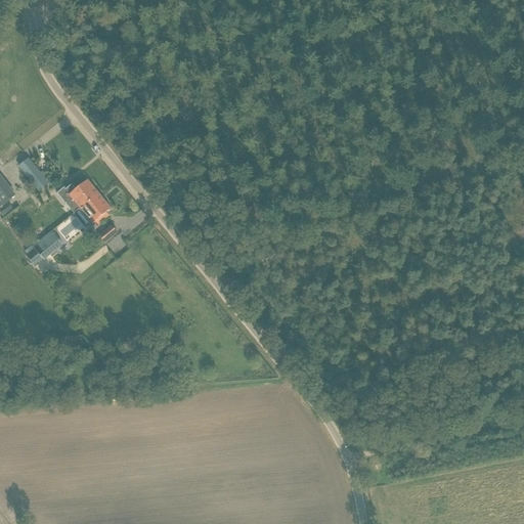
[(32,164),(24,171),(35,185),(44,178),(32,164)]
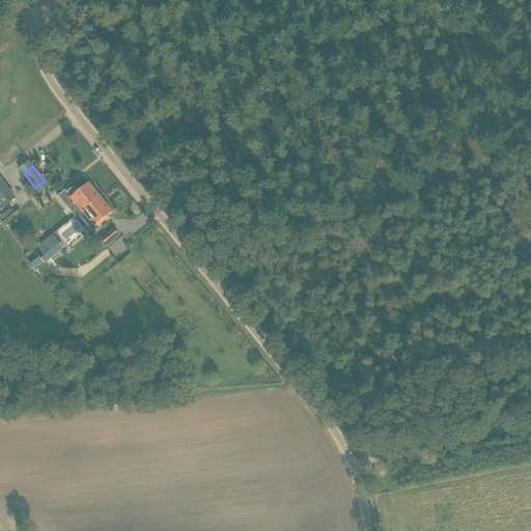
[(0,211),(16,198),(0,177),(0,211)]
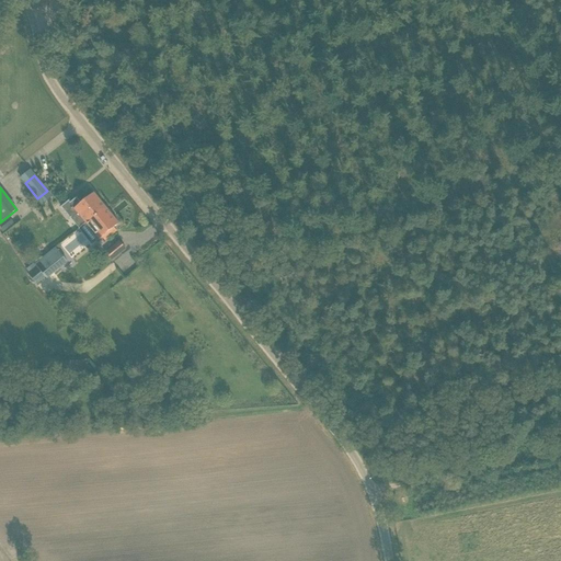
[(69,201),(60,207),(61,208),(61,207),(70,218),(69,218),(70,219),(76,214),(84,225),(105,207),(93,193),(81,204),(77,198),(78,198),(77,197),(70,203),(69,202),(69,201)]
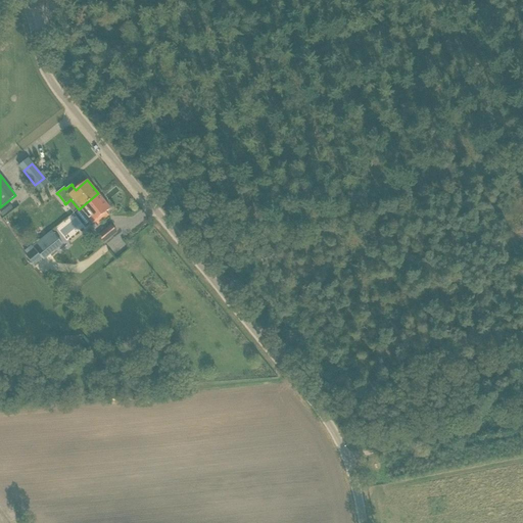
[(38,191),(44,186),(41,182),(35,187),(38,191)]
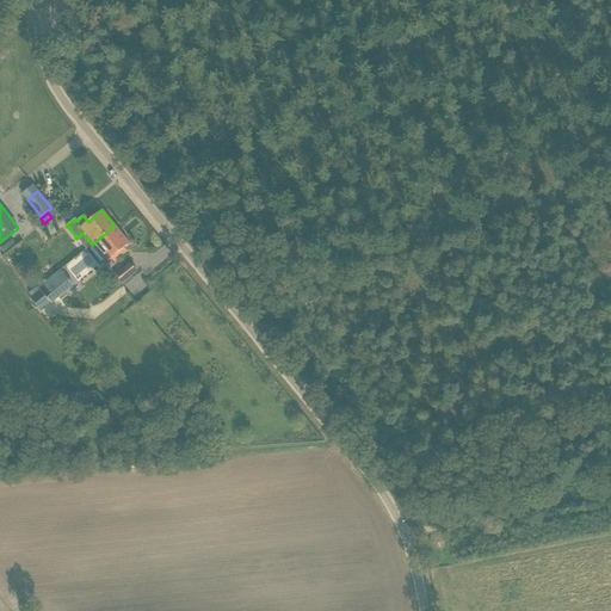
[(92,245),(88,247),(97,257),(100,253),(107,261),(111,259),(115,263),(118,259),(127,252),(124,248),(129,244),(115,226),(92,245)]
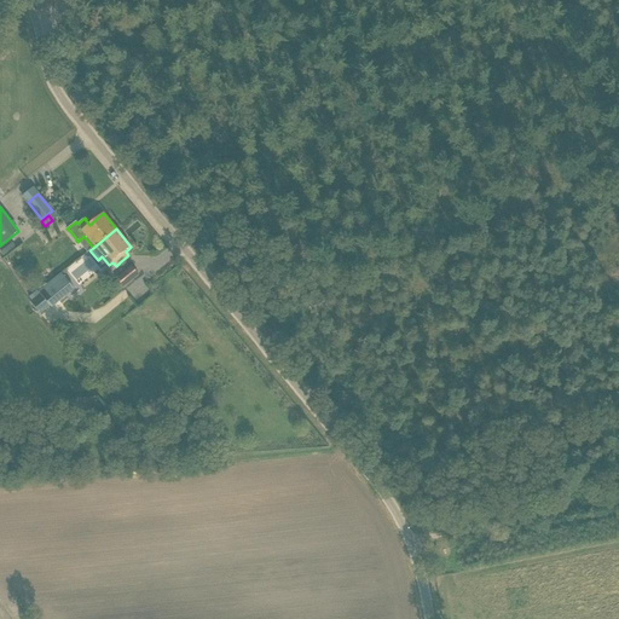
[(122,275),(116,279),(116,281),(123,288),(129,283),(139,276),(132,266),(122,275)]
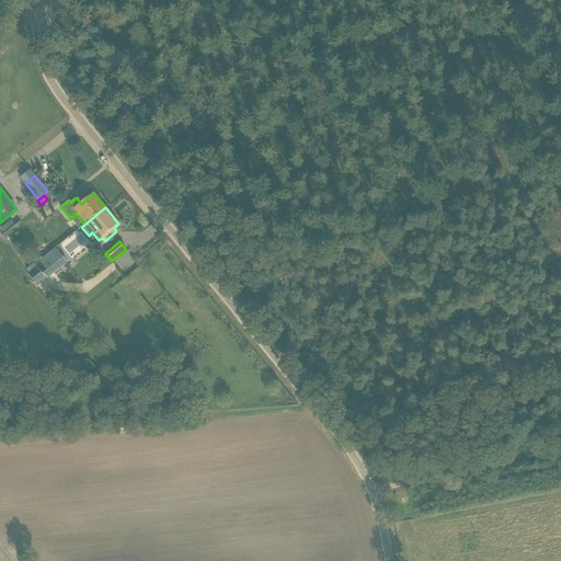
[(55,249),(35,264),(36,266),(46,277),(47,279),(67,263),(55,249)]
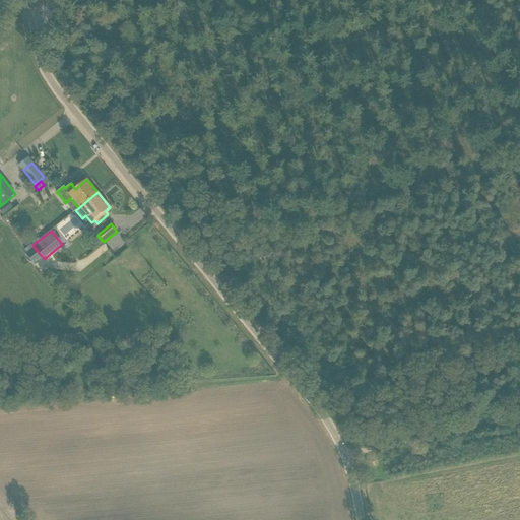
[(34,247),(25,254),(35,264),(43,257),(34,247)]
